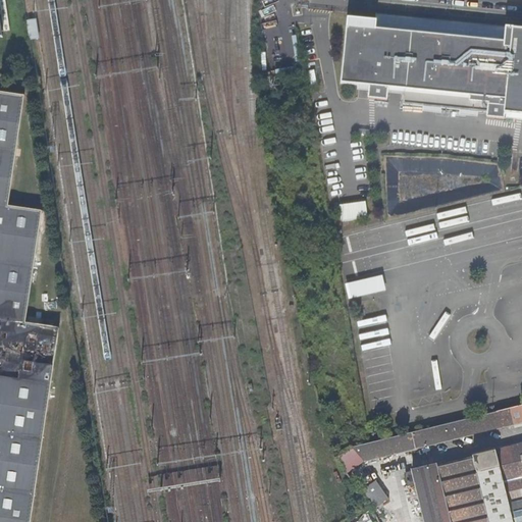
[(521,30),(370,14),(369,21),(342,18),(334,84),(363,86),(362,95),(368,95),(367,99),(372,100),(380,101),(381,88),(398,90),(396,105),(487,114),(487,119),(498,120),(498,115),(521,117),(521,30)]
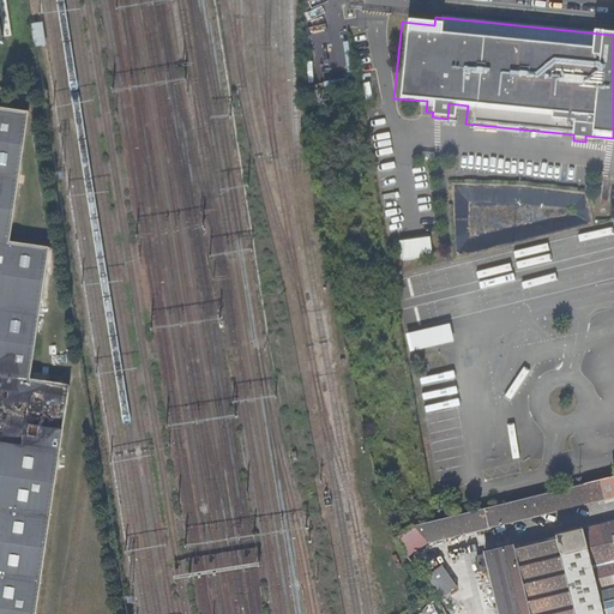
[(40,24),(29,25),(32,47),(43,46),(40,24)]
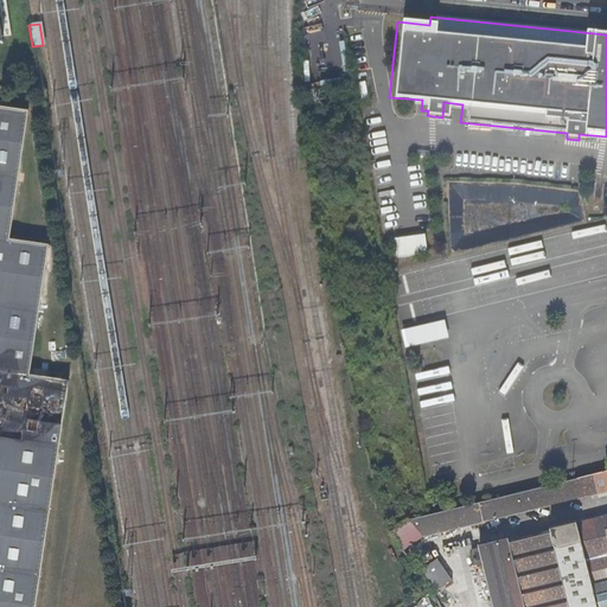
[(0,606),(38,606),(69,381),(29,375),(48,246),(11,240),(25,110),(0,107),(0,606)]
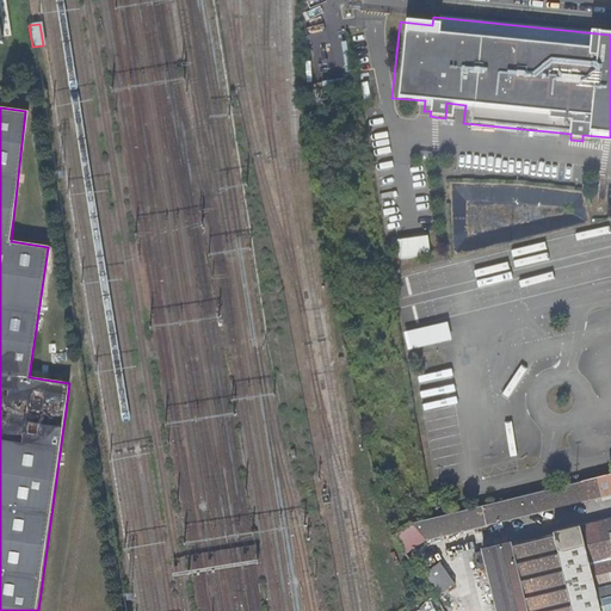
[(427,236),(395,240),(397,259),(429,257),(427,236)]
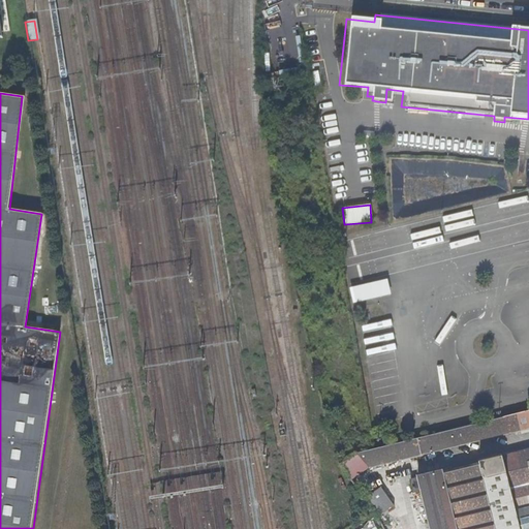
[(350,303),(389,297),(386,281),(348,287),(350,303)]
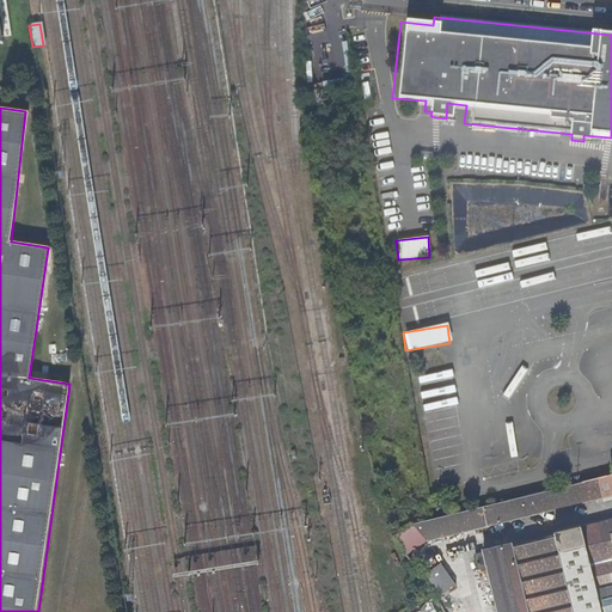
[(611,476),(409,526),(408,526),(403,531),(414,545),(421,540),(421,542),(611,495),(611,476)]
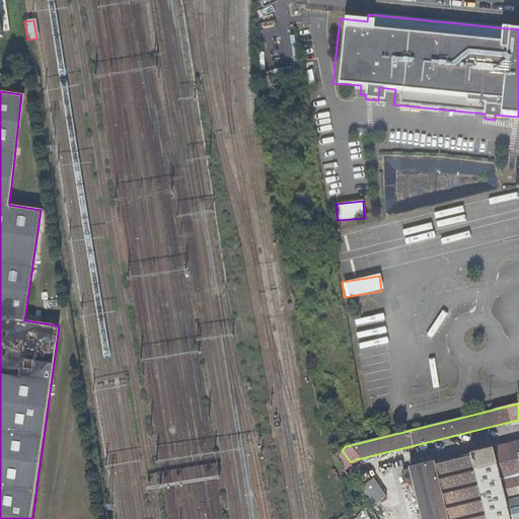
[(518,518),(518,442),(411,468),(423,518),(518,518)]
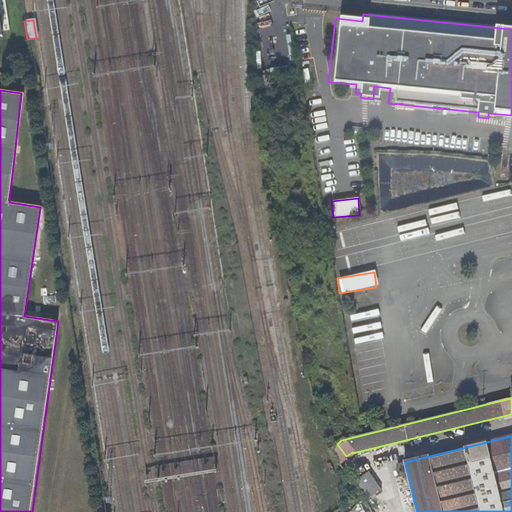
[(366,472),(353,481),(368,504),(381,495),(366,472)]
